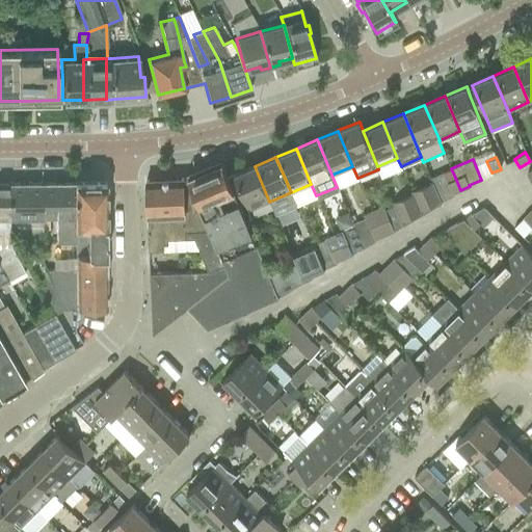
[(184,213),(179,214),(183,306),(208,306),(209,318),(229,317),(229,311),(235,311),(235,302),(229,302),(225,212),(209,213),(209,201),(219,200),(235,193),(222,163),(209,169),(209,177),(189,178),(190,184),(184,184),(184,207),(184,213)]
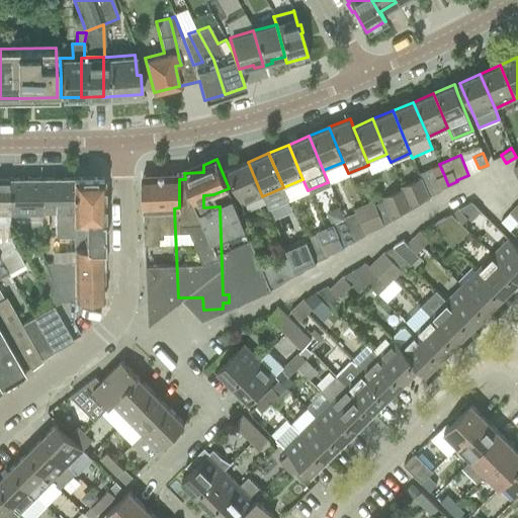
[(262,196),(248,162),(228,170),(242,204),(262,196)]
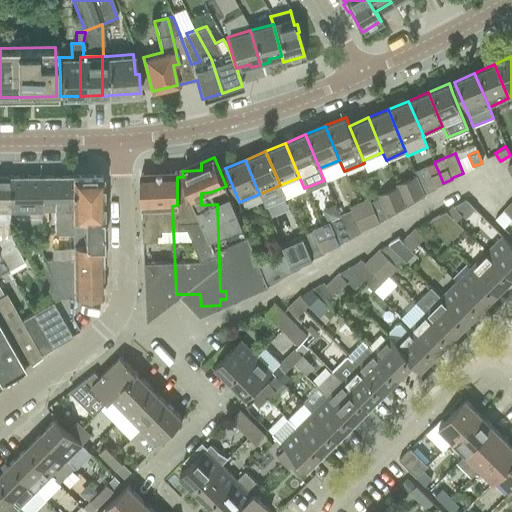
[(427,166),(415,171),(416,176),(424,193),(436,188),(435,186),(431,176),(427,166)]
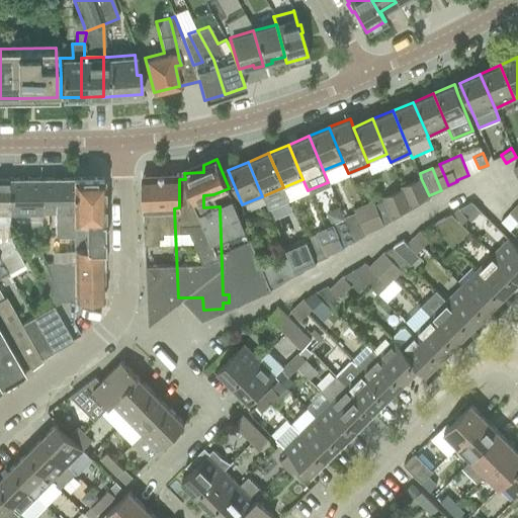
[(179,174),(143,175),(144,202),(179,201),(179,174)]
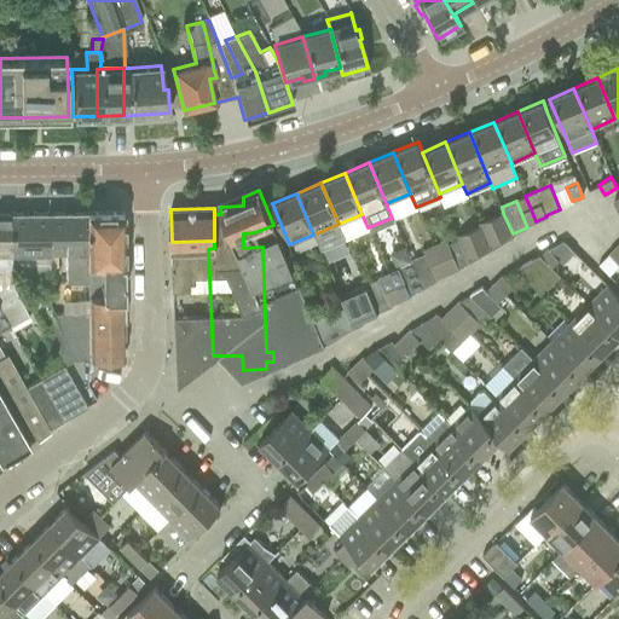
[(531,209),(521,213),(526,225),(536,221),(531,209)]
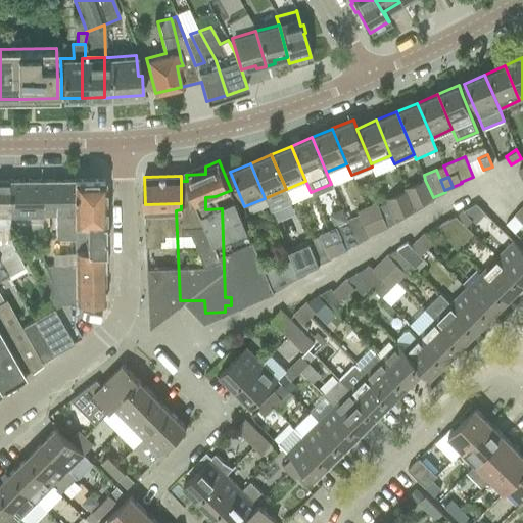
[(41,180),(9,181),(9,215),(41,215),(41,180)]
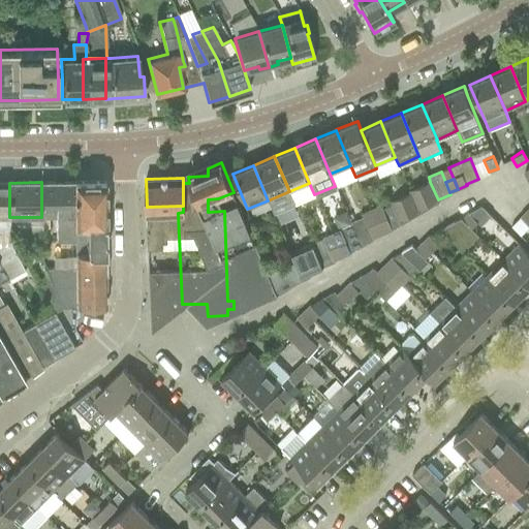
[(41,182),(41,217),(55,216),(55,238),(70,238),(72,238),(73,238),(73,225),(72,225),(71,182),(41,182)]
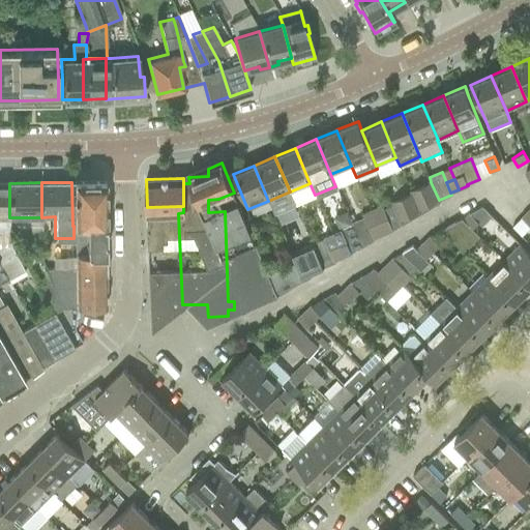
[(75,254),(75,255),(75,269),(76,307),(106,307),(105,222),(105,182),(71,182),(72,226),(74,226),(74,238),(72,238),(75,254)]
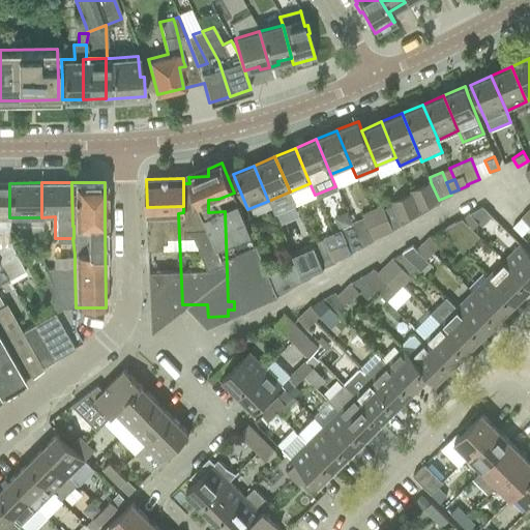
[(431,182),(410,190),(411,192),(411,193),(420,214),(439,203),(440,202),(439,200),(431,182)]
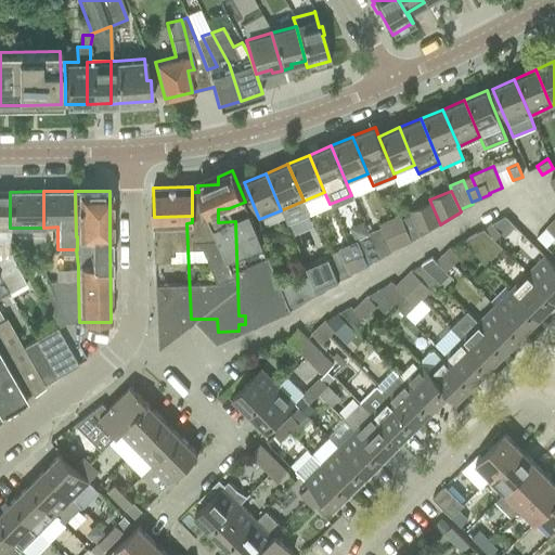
[(10,247),(10,228),(10,192),(0,192),(0,279),(8,293),(26,283),(11,257),(15,255),(10,247)]
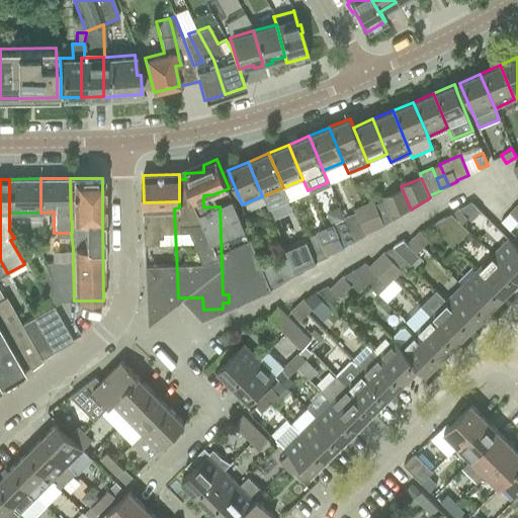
[(402,188),(382,197),(383,200),(393,220),(411,209),(402,188)]
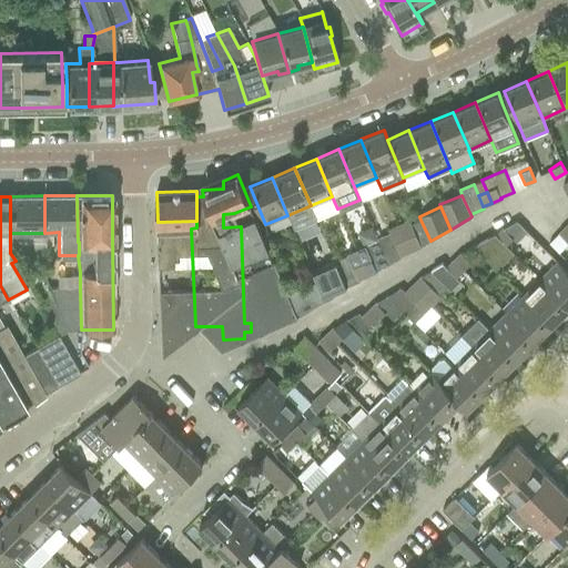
[(409,221),(397,226),(404,240),(402,240),(407,252),(421,246),(430,241),(421,220),(411,224),(411,223),(409,221)]
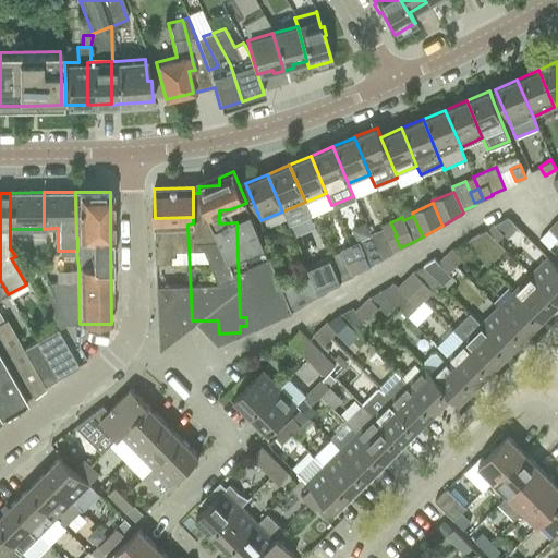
[(508,217),(495,225),(504,233),(504,234),(508,239),(518,228),(508,217)]
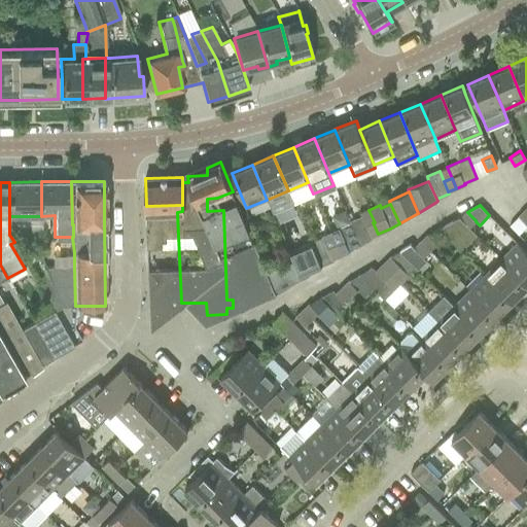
[(369,210),(360,213),(365,225),(371,237),(378,234),(373,222),(375,222),(369,210)]
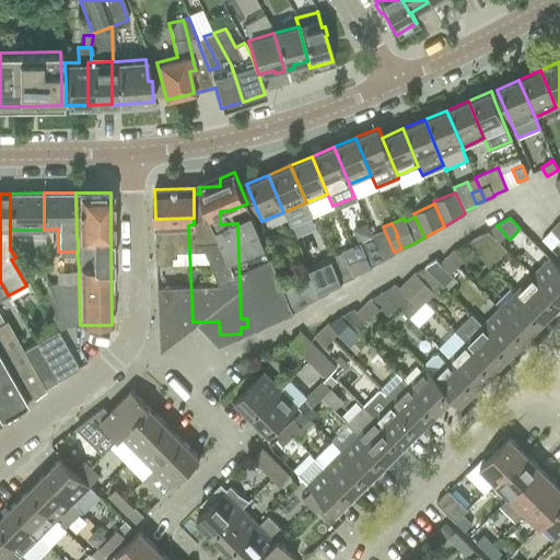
[(496,225),(489,232),(499,242),(505,235),(505,234),(497,225),(496,225)]
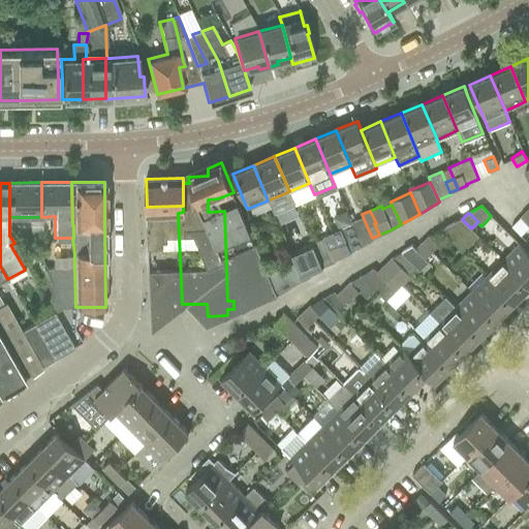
[(471,228),(462,219),(461,217),(440,229),(463,251),(478,236),(471,228)]
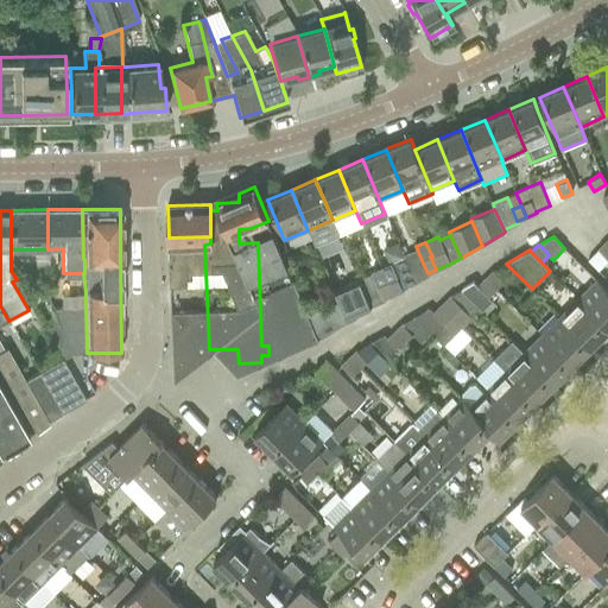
[(416,252),(404,257),(404,259),(415,284),(428,276),(416,252)]
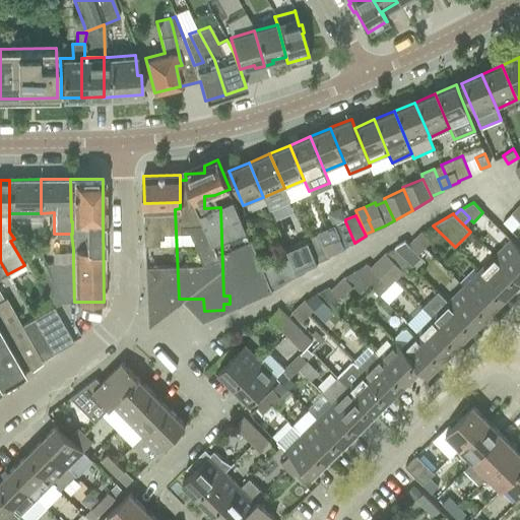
[(235,220),(228,223),(233,235),(240,232),(235,220)]
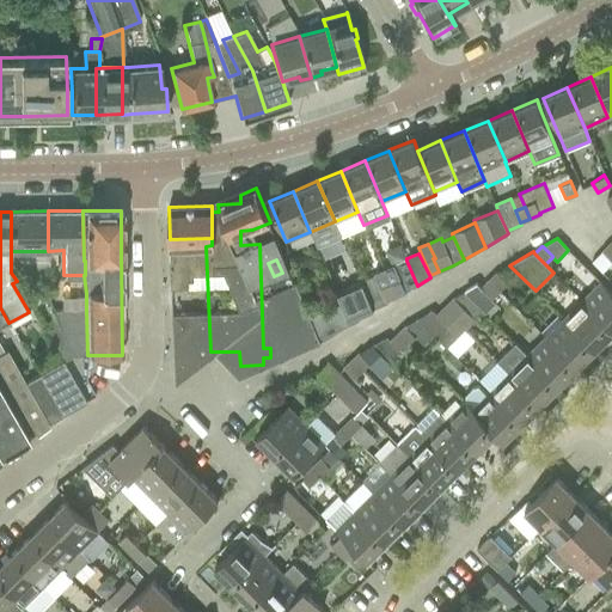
[(393,264),(381,269),(395,298),(405,293),(407,292),(409,289),(417,286),(407,261),(396,265),(393,267),(393,264)]
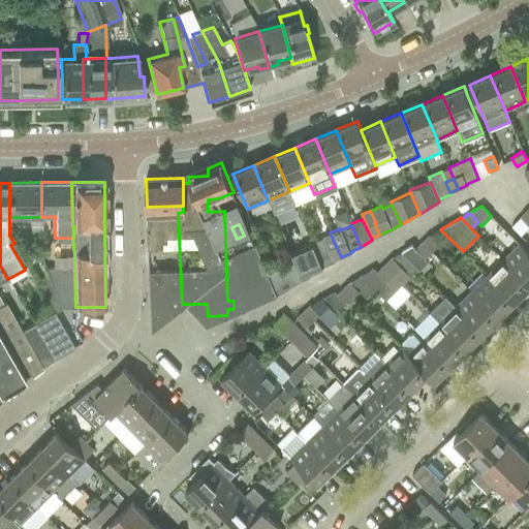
[(312,243),(311,244),(322,269),(323,269),(322,268),(336,261),(335,259),(341,257),(330,232),(322,236),(323,238),(312,243)]
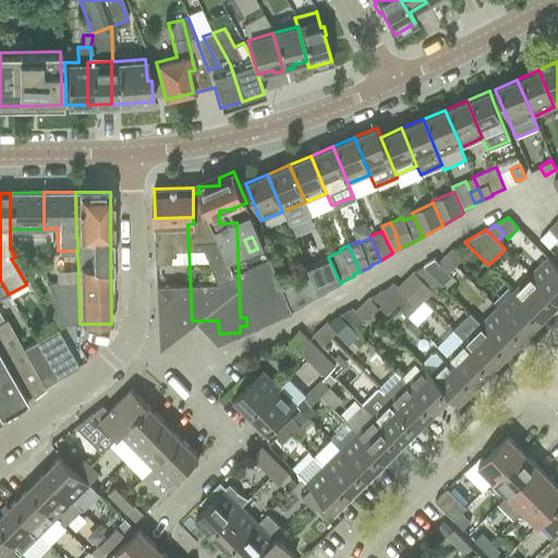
[(257,249),(250,252),(254,265),(263,261),(257,249)]
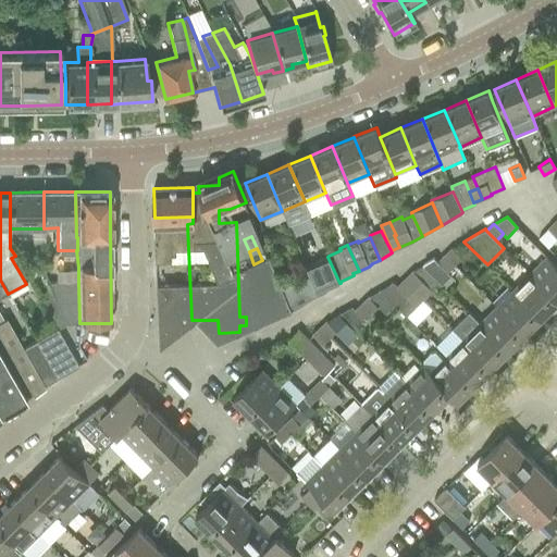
[(450,249),(444,256),(454,265),(460,259),(450,249)]
